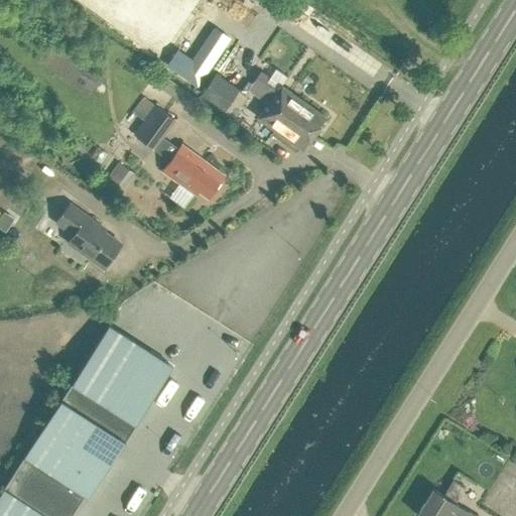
[(173,53),(166,63),(180,74),(183,76),(191,82),(197,85),(204,75),(206,73),(207,71),(229,39),(230,37),(226,34),(217,28),(216,30),(192,62),(190,66),(187,63),(173,53)]
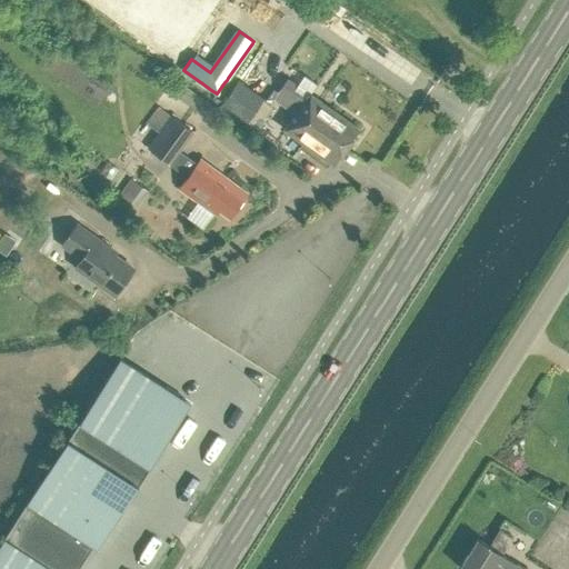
[(305,118),(346,147),(359,129),(309,93),(287,77),(277,90),(300,107),(299,108),(307,115),(305,118)]
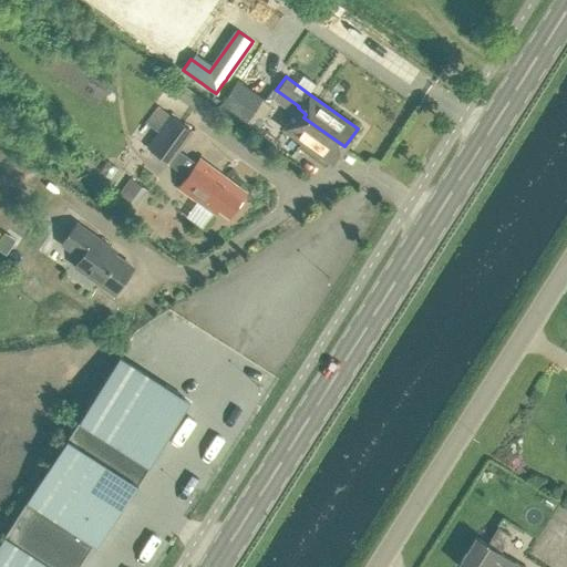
[(253,107),(260,96),(237,81),(223,103),(246,119),(253,107)]
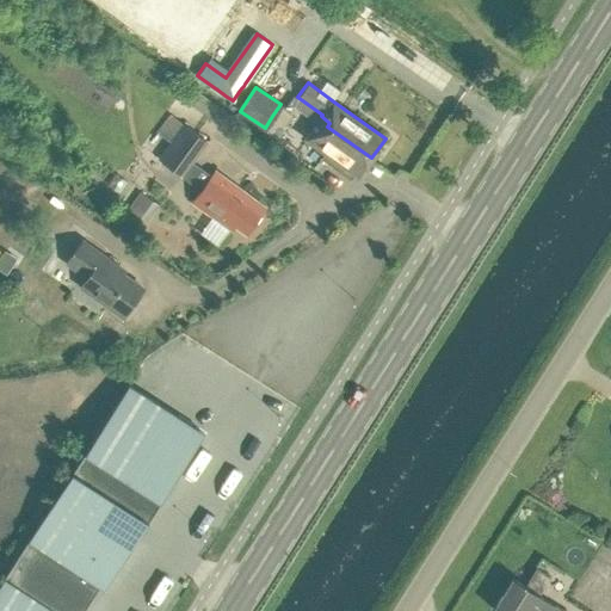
[(321,116),(322,115),(297,97),(291,105),(315,122),(306,136),(359,176),(371,158),(327,127),(329,123),(321,116)]
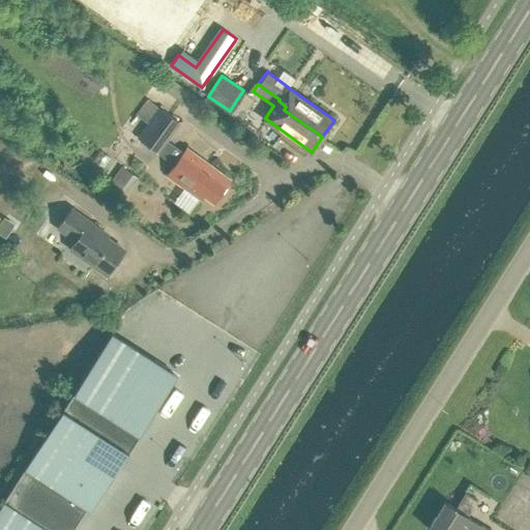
[(236,100),(230,111),(240,118),(247,108),(236,100)]
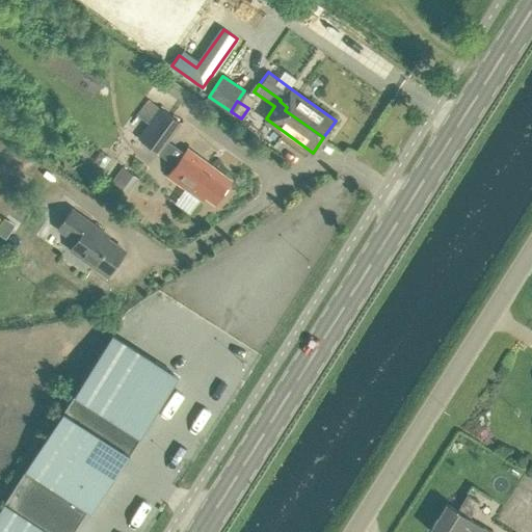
[(158,153),(181,123),(160,108),(138,138),(158,153)]
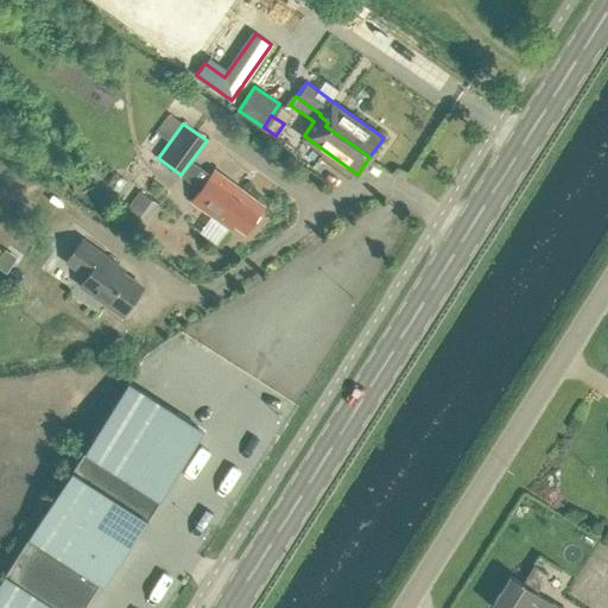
[(245,233),(258,214),(264,206),(214,170),(191,201),(229,229),(233,225),(245,233)]
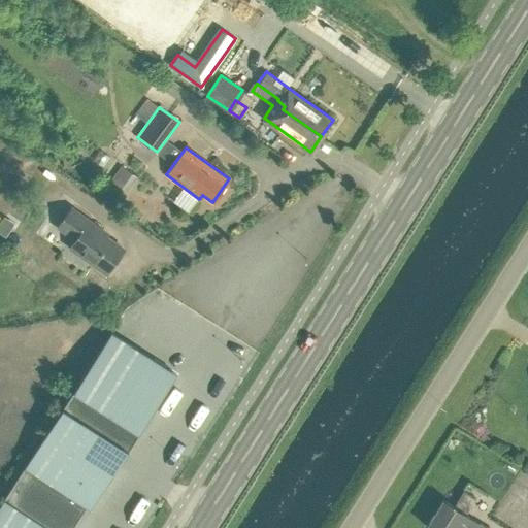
[(125,190),(134,175),(119,165),(109,180),(125,190)]
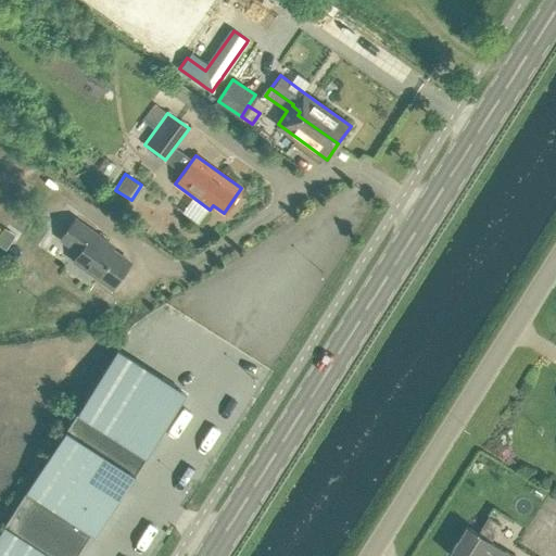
[(112,288),(130,262),(105,243),(106,241),(75,218),(61,239),(79,253),(74,261),(112,288)]
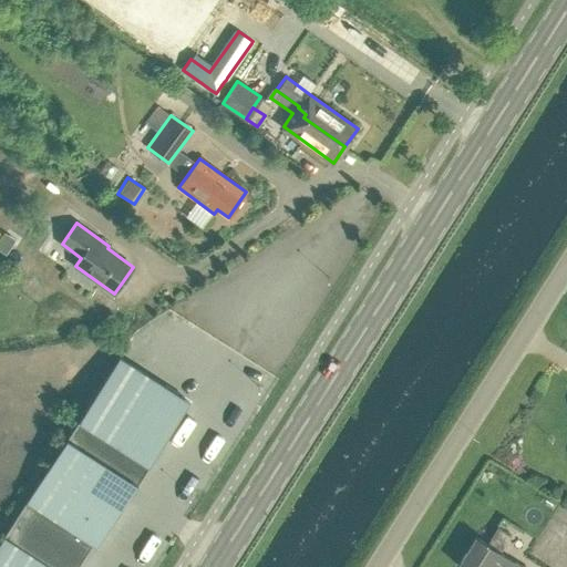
[(0,566),(83,566),(189,403),(120,357),(0,542),(0,566)]
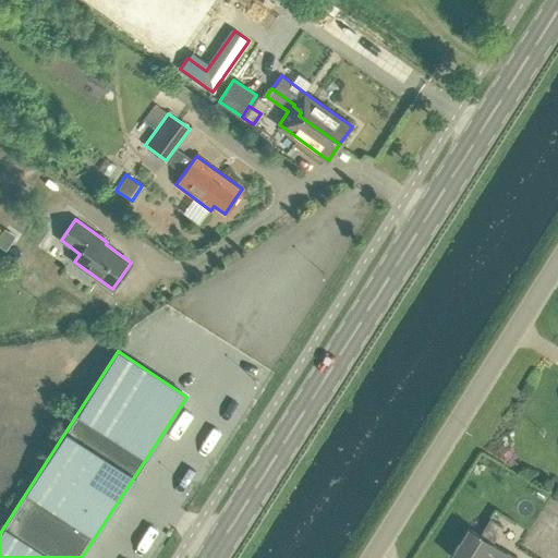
[(157,455),(147,461),(159,481),(169,475),(157,455)]
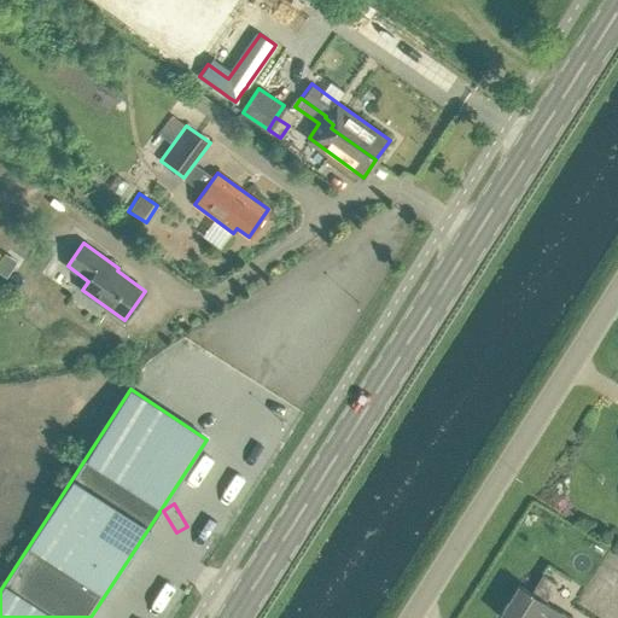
[(156,531),(145,540),(159,561),(172,554),(156,531)]
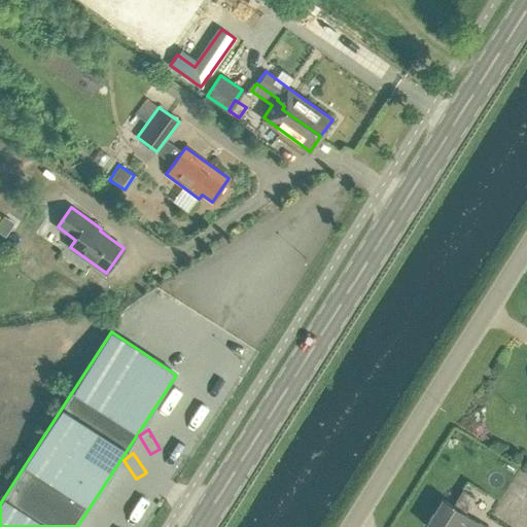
[(465,514),(476,497),(462,490),(452,505),(442,499),(424,526),(426,526),(477,526),(480,523),(465,514)]
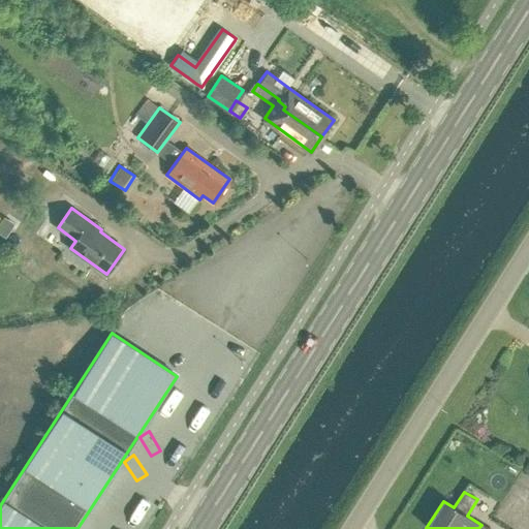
[(102,516),(123,509),(120,497),(98,503),(102,516)]
